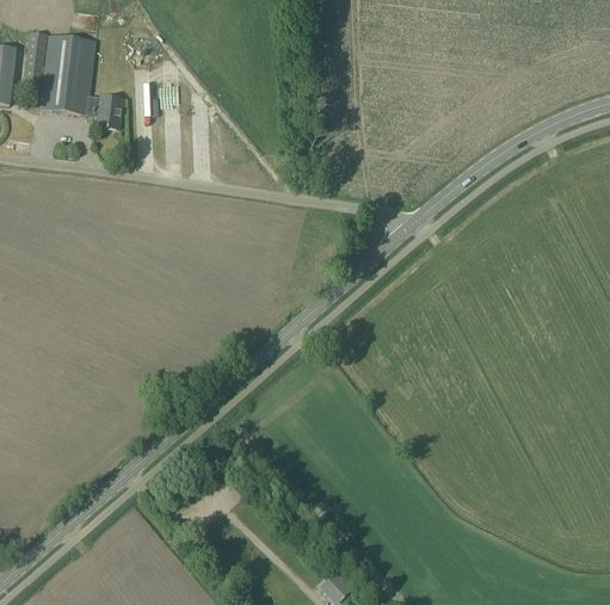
[(30,30),(24,75),(41,78),(47,32),(30,30)]
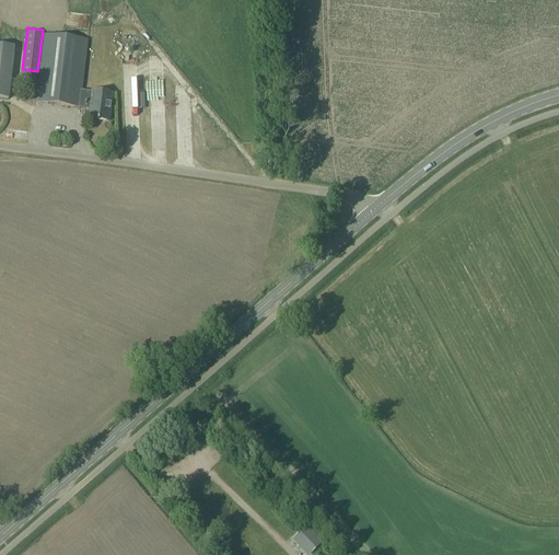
[(45,30),(36,99),(91,104),(90,114),(109,117),(113,90),(83,85),(89,35),(45,30)]
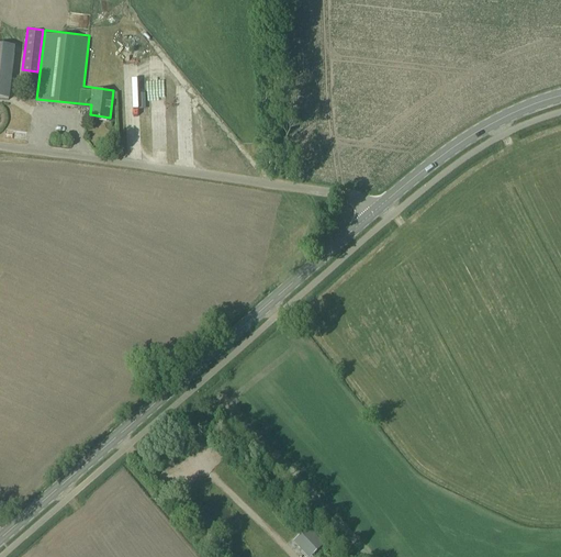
[(121,39),(124,82),(136,81),(133,37),(121,39)]
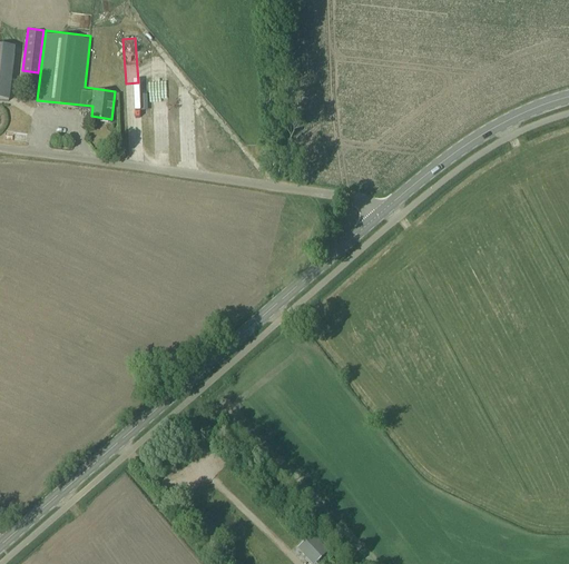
[(0,40),(0,95),(10,97),(16,43),(0,40)]
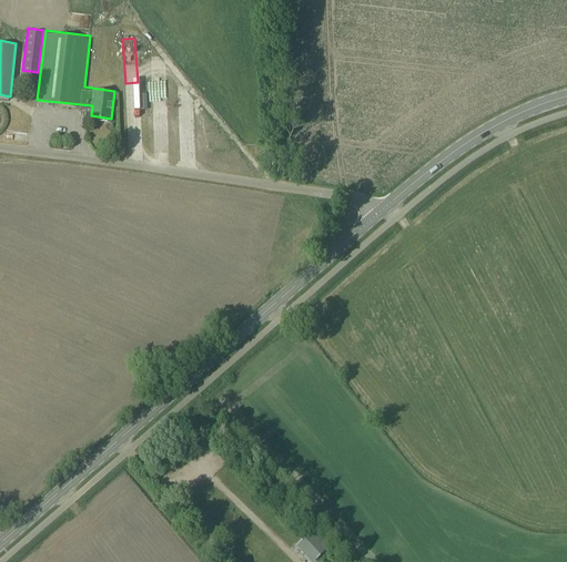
[(199,114),(209,110),(206,104),(196,109),(199,114)]
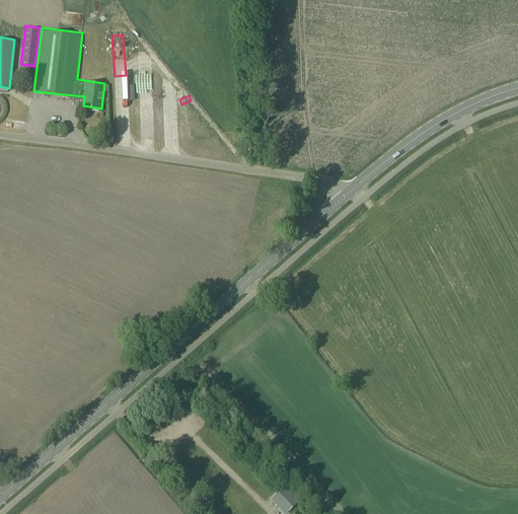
[(208,123),(201,131),(207,137),(214,129),(208,123)]
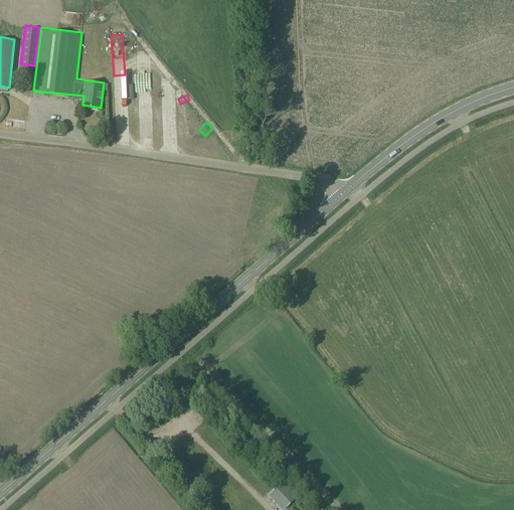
[(277,484),(270,491),(284,506),(291,499),(277,484)]
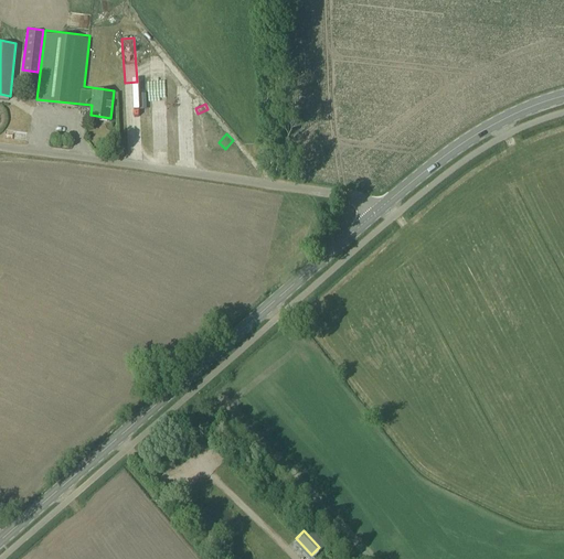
All buildings are outlined.
